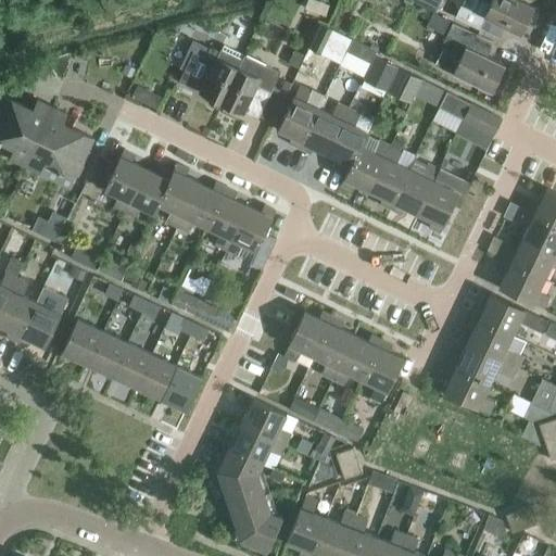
[(412,0),(433,11),(439,0),(412,0)]
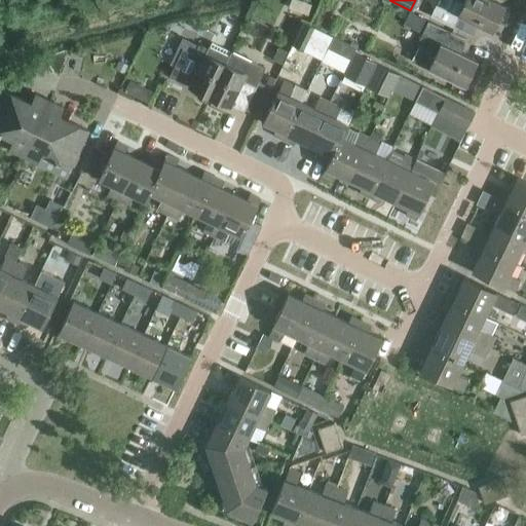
[(430,15),(454,27),(460,15),(492,31),(504,6),(492,0),(465,0),(464,4),(456,0),(440,0),(439,4),(437,4),(430,15)]
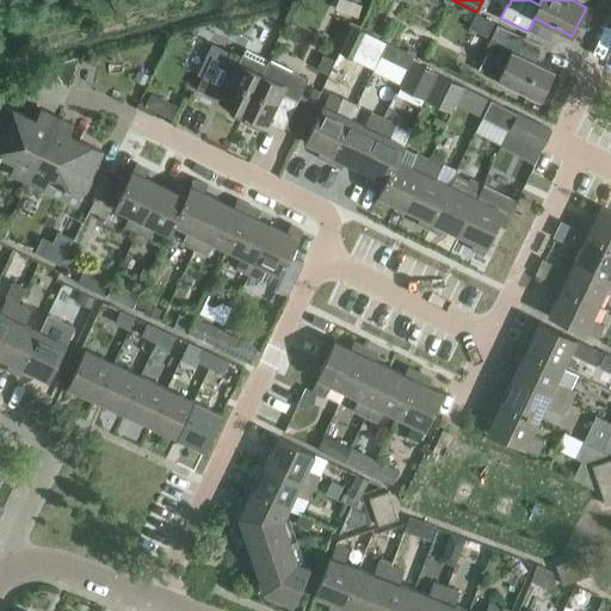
[(479,71),(541,100),(555,71),(524,55),(531,39),(510,29),(499,24),(485,51),(488,53),(479,71)]
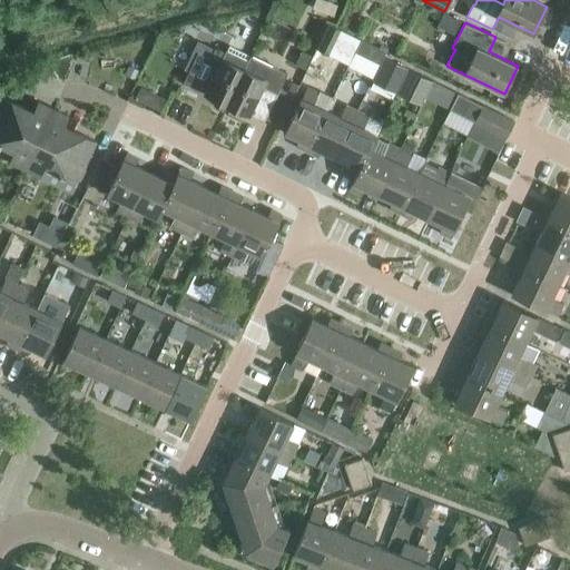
[(363,38),(349,66),(373,78),(384,57),(387,50),(363,38)]
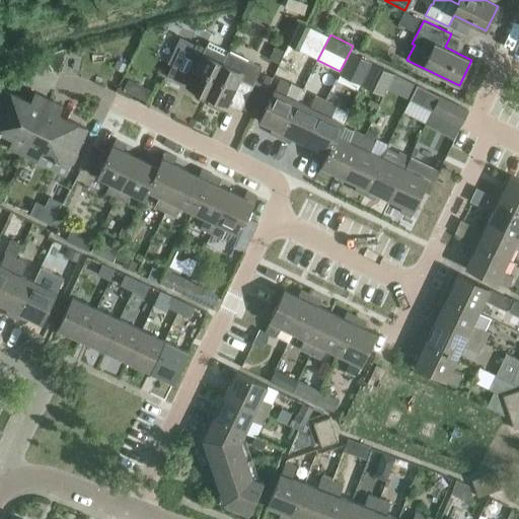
[(188,85),(208,95),(229,51),(228,50),(227,54),(207,45),(205,48),(197,44),(192,52),(180,47),(176,56),(168,74),(189,83),(188,85)]
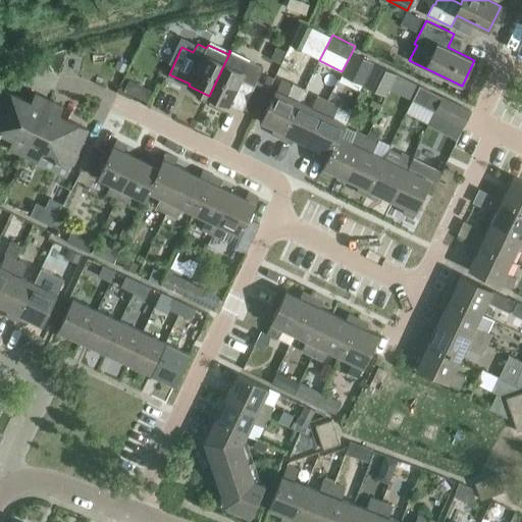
[(230,51),(209,96),(229,105),(230,103),(244,110),(263,67),(230,51)]
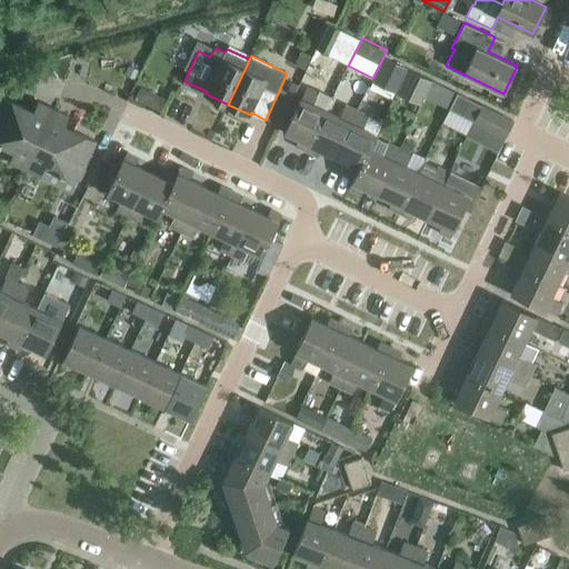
[(372,78),(372,79),(397,91),(408,68),(383,57),(372,78)]
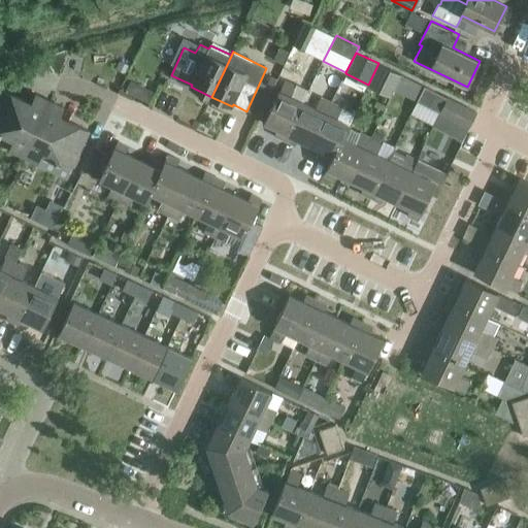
[(368,85),(391,97),(402,75),(378,64),(368,85)]
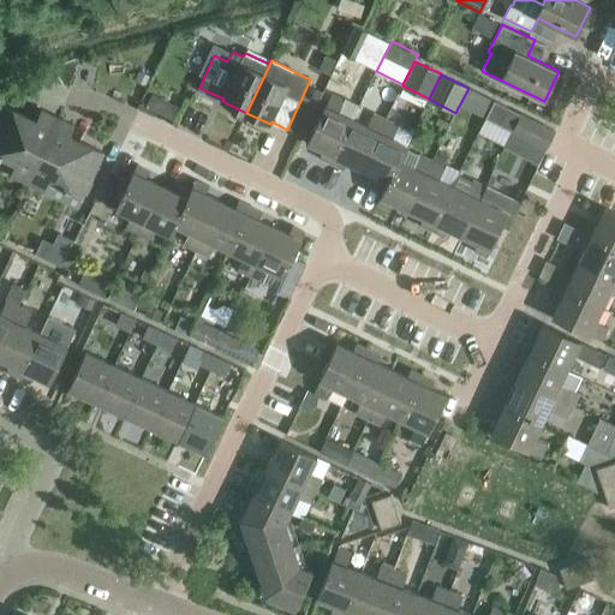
[(321,157),(332,162),(353,119),(339,112),(345,99),(333,93),(327,106),(326,105),(308,142),(323,150),(321,157)]
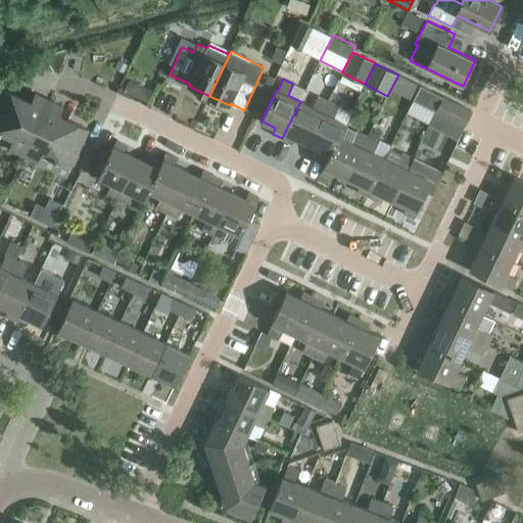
[(414,100),(435,110),(436,111),(442,96),(421,85),(414,100)]
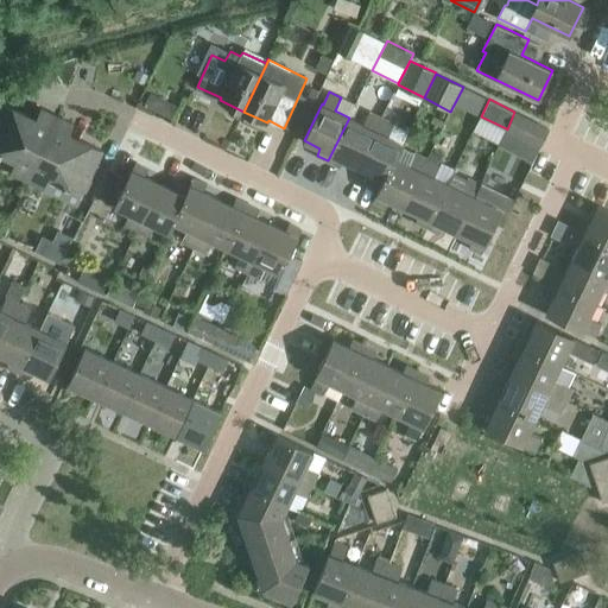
[(11,172),(27,179),(58,115),(42,108),(37,118),(2,102),(0,108),(0,153),(1,154),(4,151),(18,158),(11,172)]
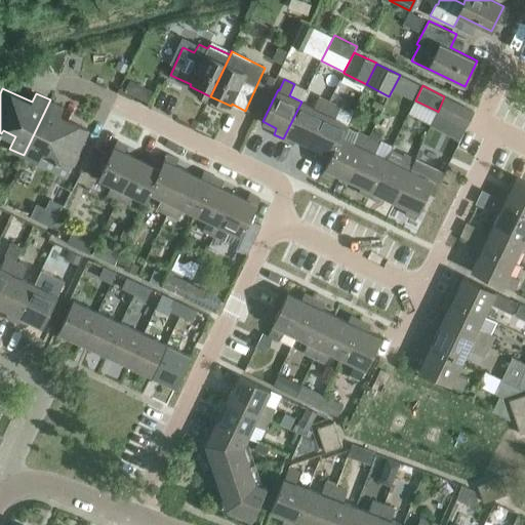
[(296,137),(310,144),(331,98),(331,97),(333,92),(323,88),(314,107),(301,102),(283,138),(294,144),(296,137)]
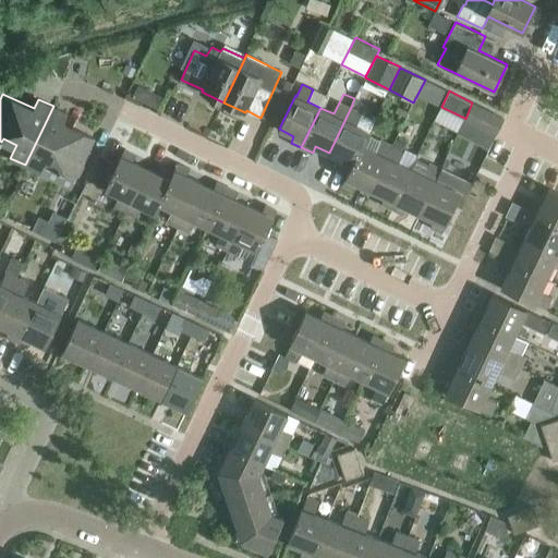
[(472,102),(465,119),(496,134),(504,119),(484,109),(472,102)]
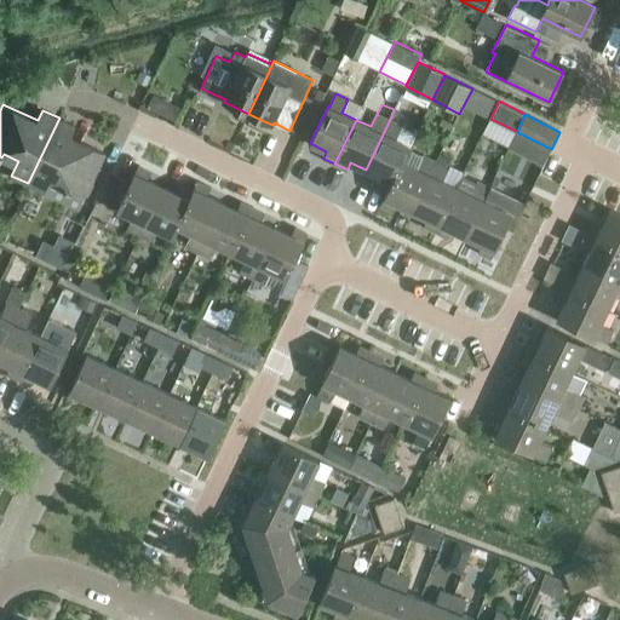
[(377,184),(388,190),(388,189),(389,190),(403,161),(405,161),(409,150),(418,135),(402,126),(401,125),(403,121),(391,116),(366,170),(380,177),(377,184)]
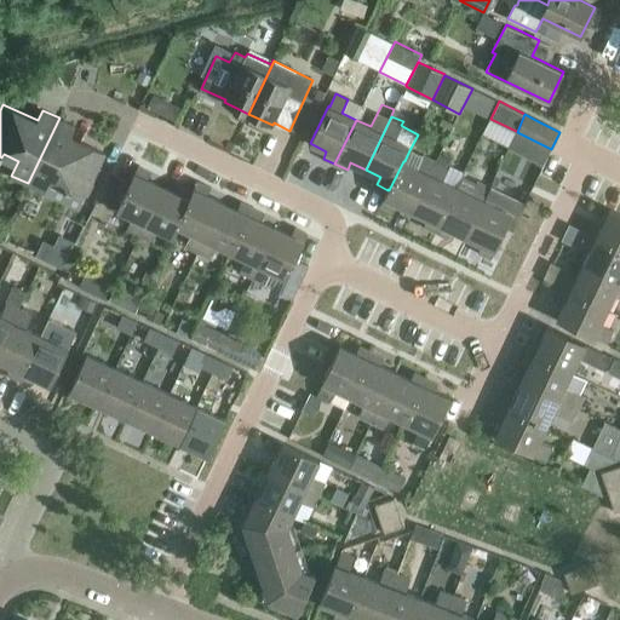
[(59,118),(28,183),(45,191),(52,177),(67,184),(64,189),(68,191),(68,189),(84,197),(105,153),(72,137),(76,126),(59,118)]
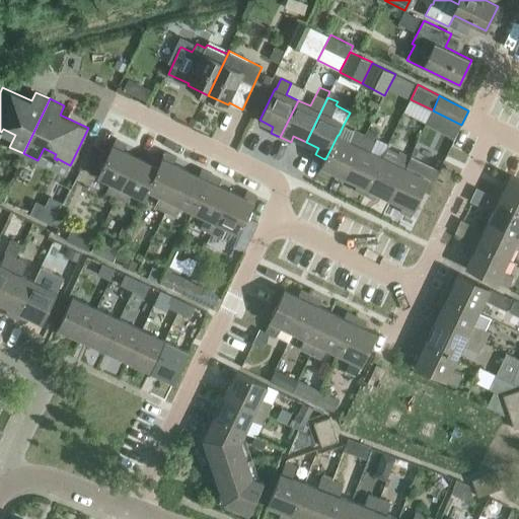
[(332,171),(345,177),(365,135),(355,130),(354,131),(343,126),(339,135),(338,135),(325,159),(324,158),(324,159),(318,172),(329,177),(332,171)]
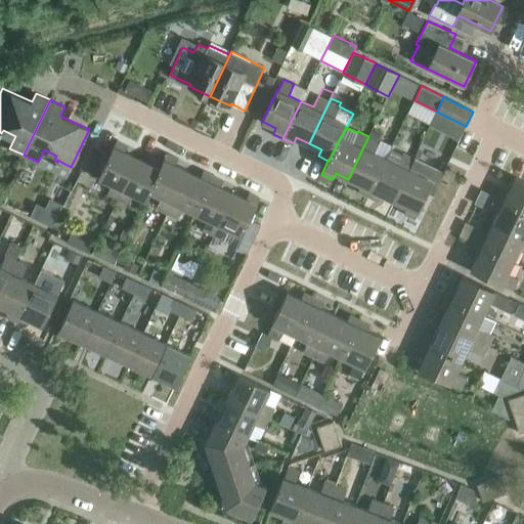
[(358,191),(368,195),(386,158),(375,153),(380,141),(368,136),(348,179),(361,185),(358,191)]
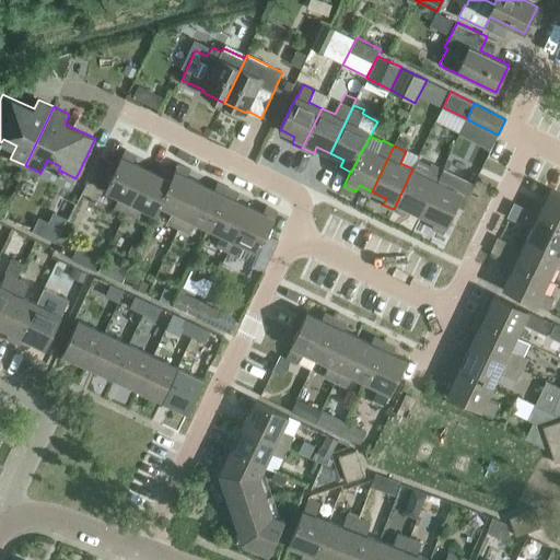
[(112,205),(127,211),(147,168),(133,162),(137,155),(125,150),(105,190),(117,195),(112,205)]
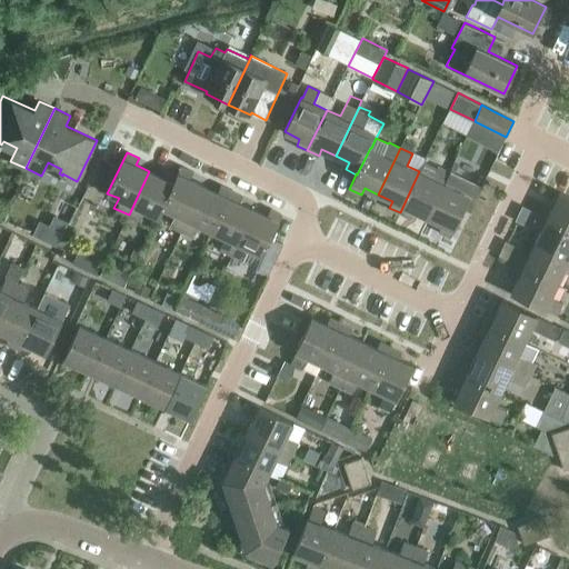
[(415,211),(428,218),(450,172),(441,168),(439,166),(438,168),(425,161),(419,171),(400,212),(411,218),(415,211)]
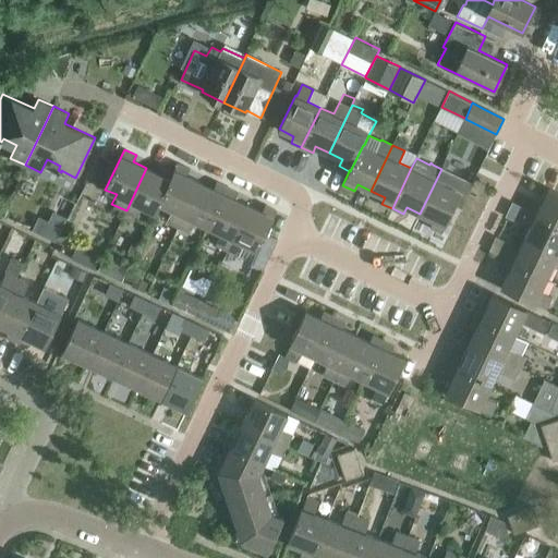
[(167,221),(179,227),(199,182),(186,176),(190,169),(178,162),(173,172),(174,173),(159,204),(160,204),(172,209),(167,221)]
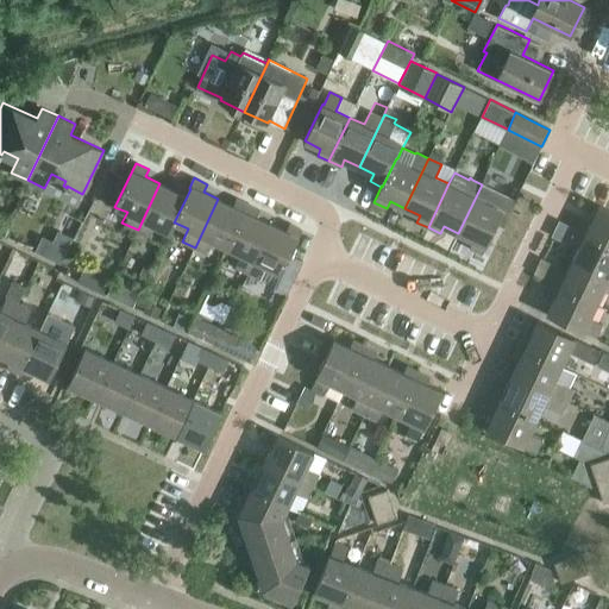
[(170,233),(175,223),(174,223),(190,189),(189,188),(179,183),(175,190),(159,183),(138,230),(150,236),(155,225),(170,233)]
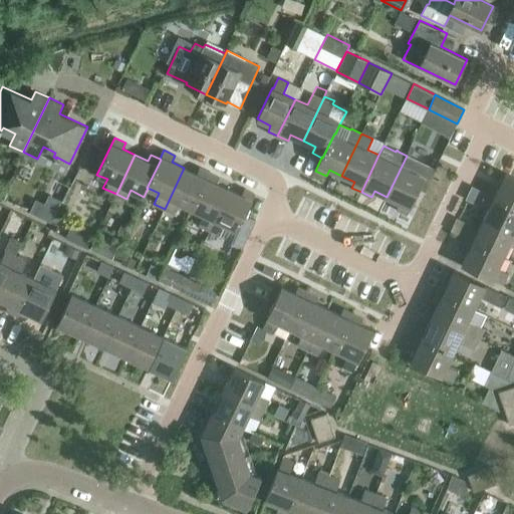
[(407,156),(387,197),(400,203),(397,209),(408,214),(425,177),(429,167),(417,162),(417,161),(407,156)]
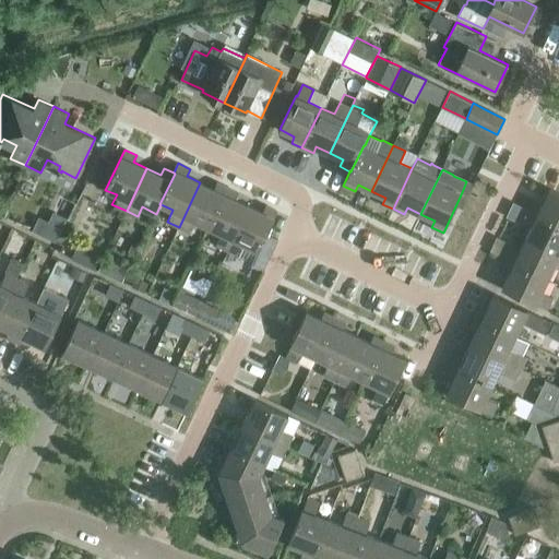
[(195,221),(209,227),(228,187),(217,181),(214,188),(200,182),(179,227),(190,233),(195,221)]
